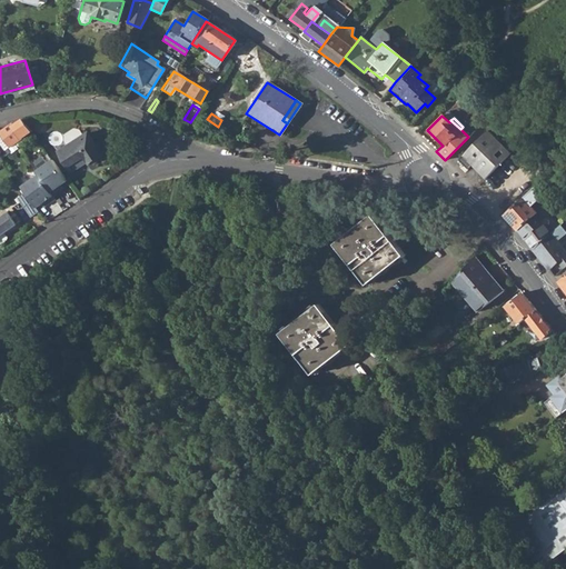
[(7,125),(0,129),(0,147),(2,150),(5,149),(29,131),(20,119),(9,127),(7,125)]
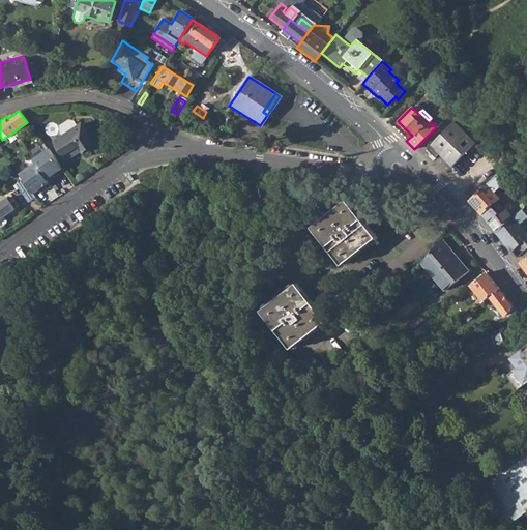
[(452,121),(425,149),(434,157),(438,154),(450,167),(466,150),(473,143),(452,121)]
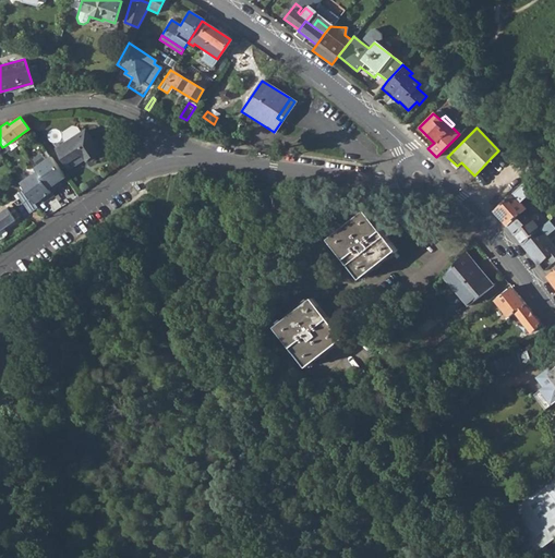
[(67,169),(84,158),(86,160),(96,154),(82,131),(55,148),(67,169)]
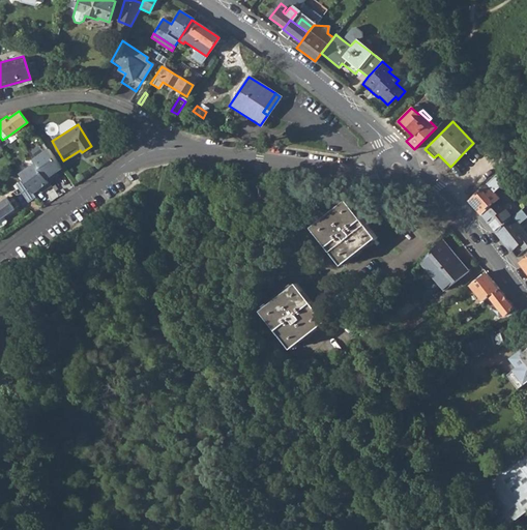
[(46,148),(30,159),(33,163),(47,181),(54,177),(51,174),(60,168),(46,148)]
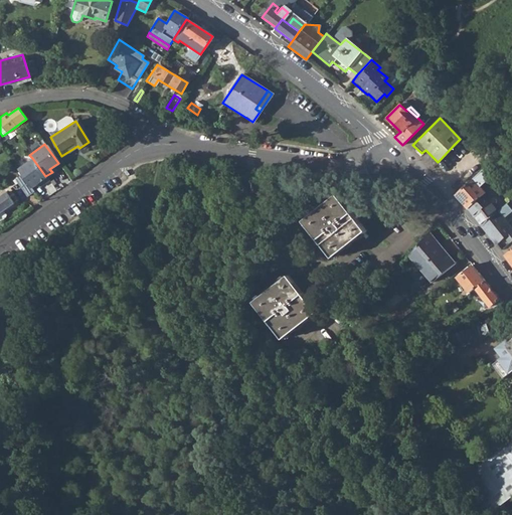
[(45,176),(32,158),(16,168),(20,174),(29,187),(38,181),(41,184),(47,179),(45,176)]
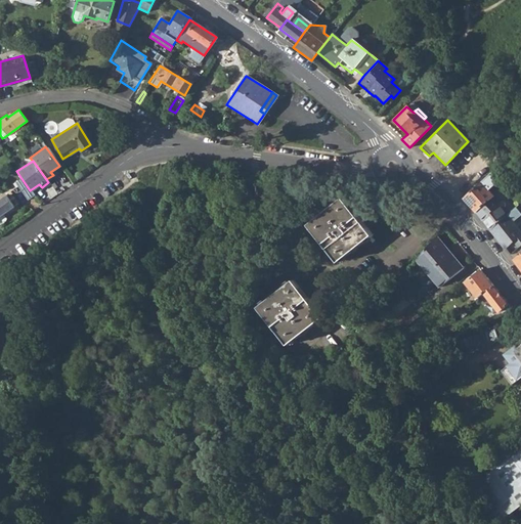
[(487,190),(497,180),(490,172),(487,175),(480,182),(487,190)]
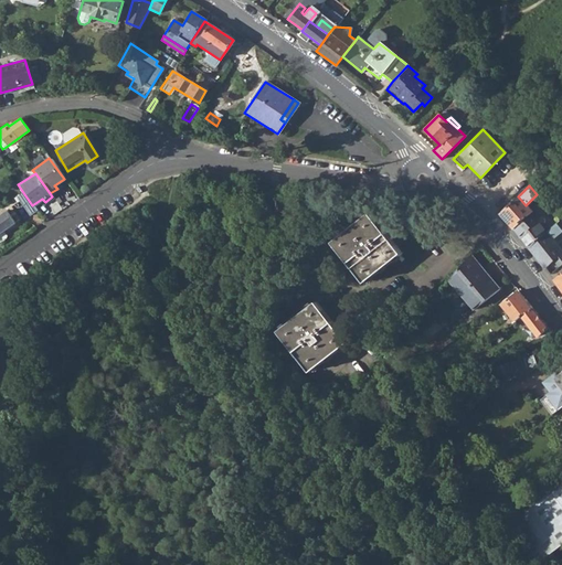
[(28,216),(35,211),(32,205),(22,191),(14,198),(28,216)]
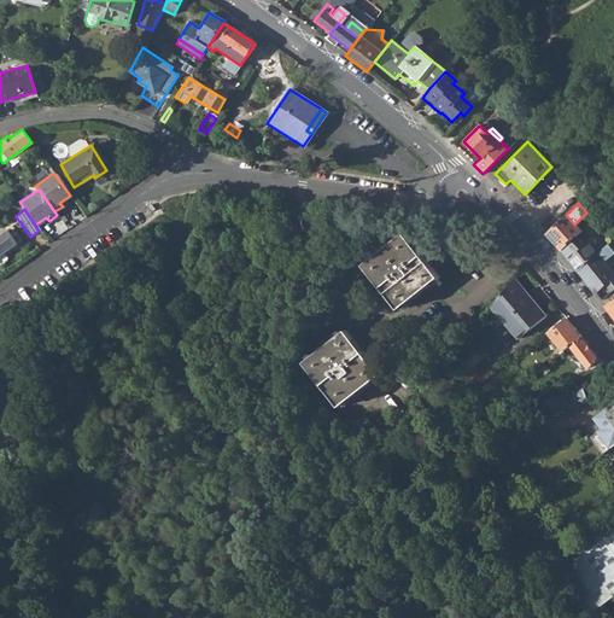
[(565,214),(544,233),(559,250),(571,239),(580,231),(577,227),(574,225),(566,215),(565,214)]
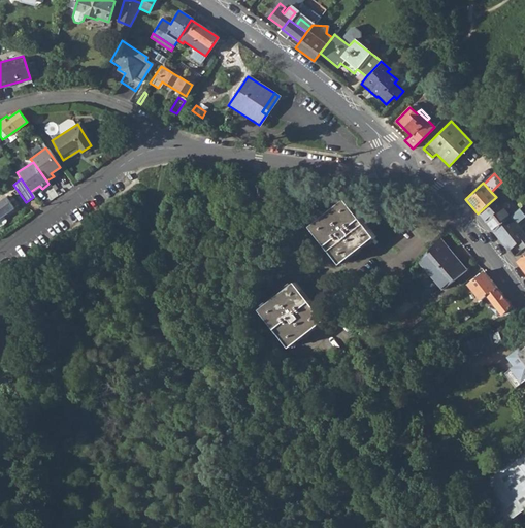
[(493,194),(496,197),(505,189),(503,186),(493,194)]
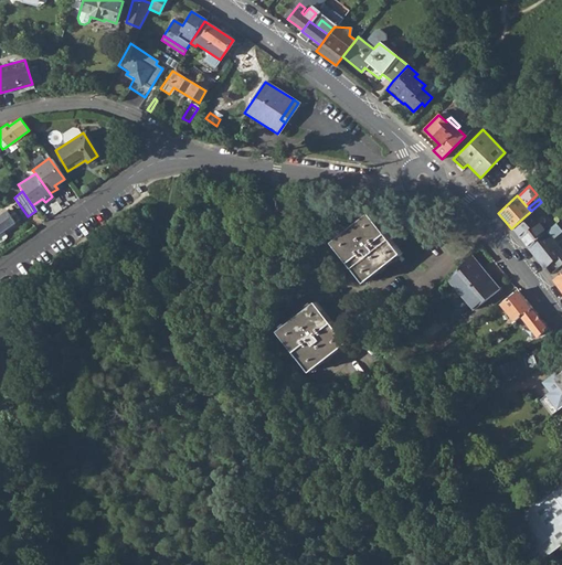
[(0,232),(13,223),(3,211),(0,213),(0,232)]
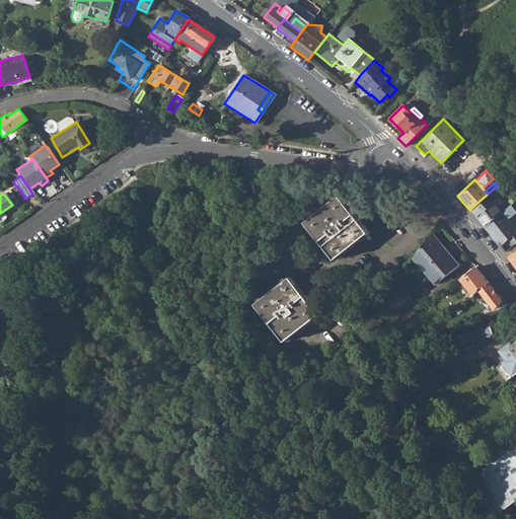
[(339,196),(304,222),(334,260),(368,232),(339,196)]
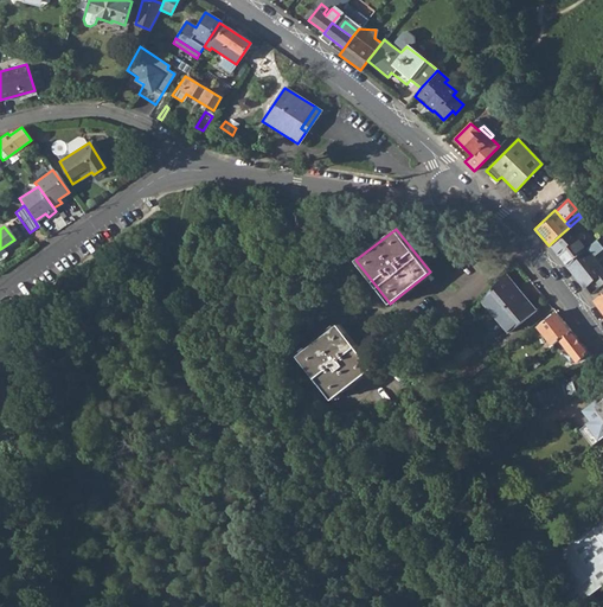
[(560,235),(549,246),(557,255),(566,266),(585,249),(579,241),(583,238),(583,236),(578,231),(569,240),(571,242),(569,243),(560,235)]
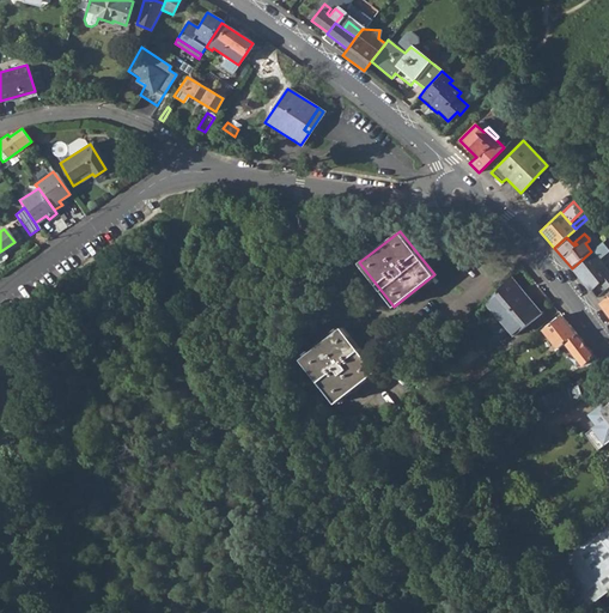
[(591,252),(596,258),(602,254),(596,246),(591,252)]
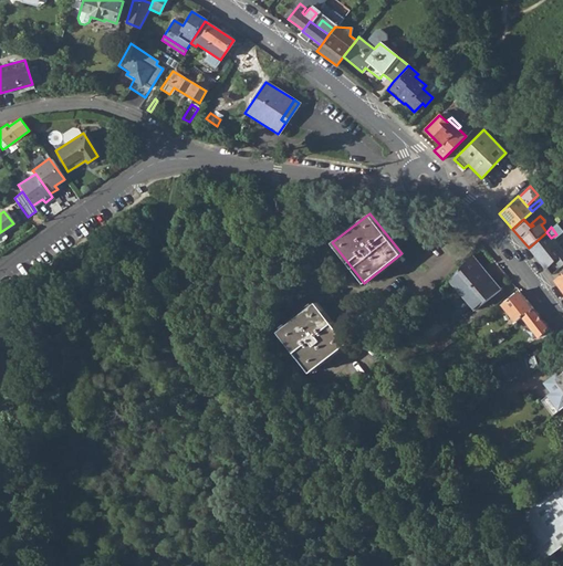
[(546,232),(529,248),(544,269),(553,260),(559,266),(562,262),(562,253),(551,238),(546,232)]
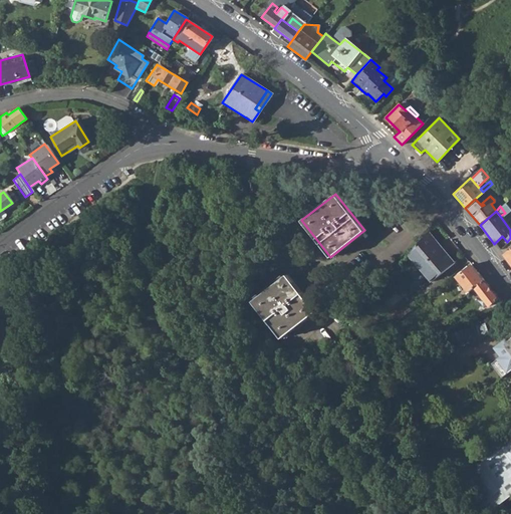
[(427,231),(399,264),(417,284),(426,277),(429,281),(452,263),(427,231)]
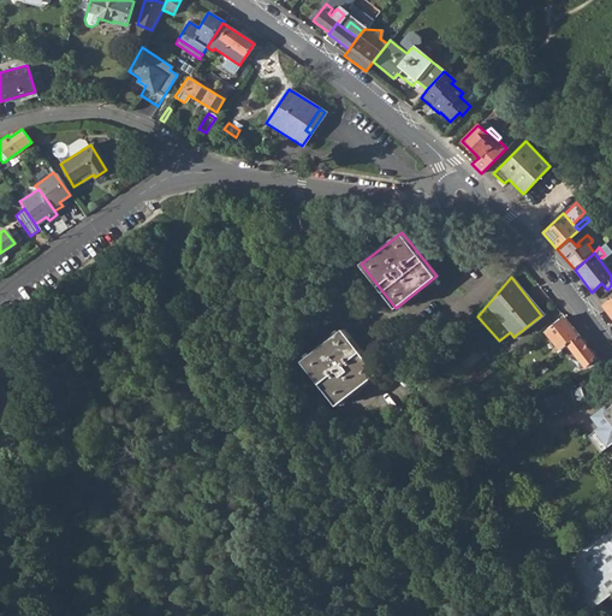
[(611,296),(601,304),(611,318),(611,296)]
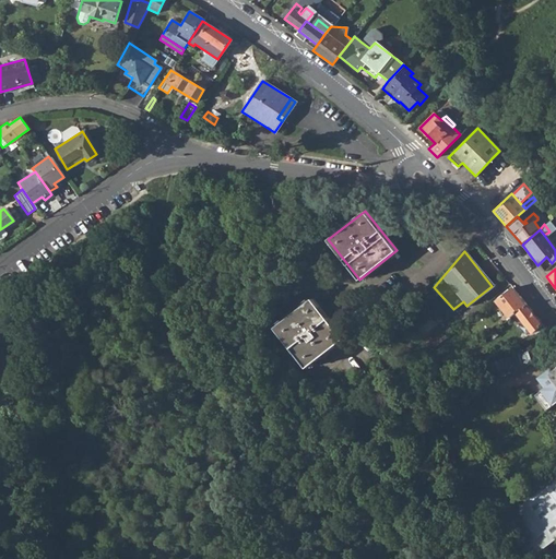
[(510,287),(494,300),(507,318),(515,312),(524,305),(510,287)]
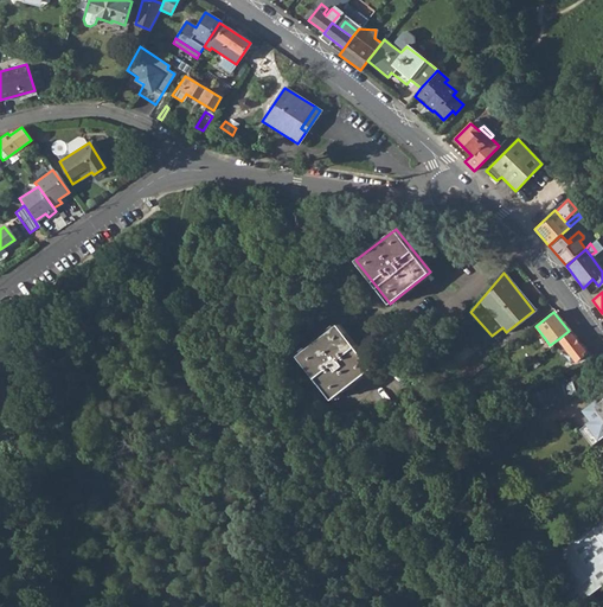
[(338,325),(297,356),(332,400),(371,369),(338,325)]
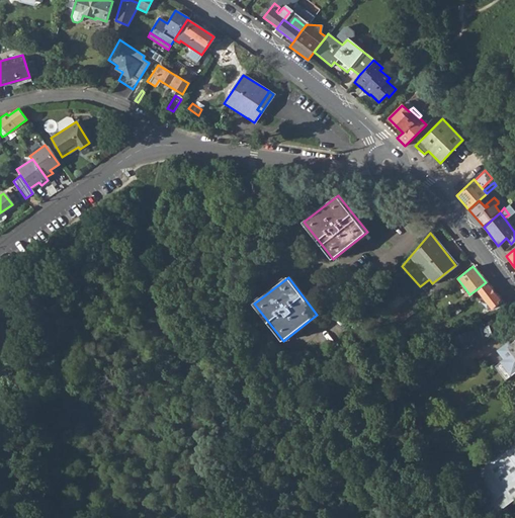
[(486,282),(477,289),(491,308),(500,300),(486,282)]
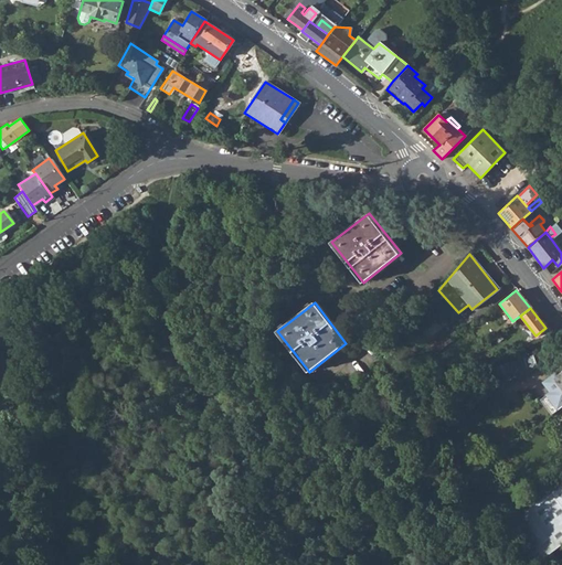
[(536,354),(487,371),(488,375),(484,376),(486,384),(490,383),(491,385),(522,375),(527,368),(536,365),(533,360),(538,359),(536,354)]
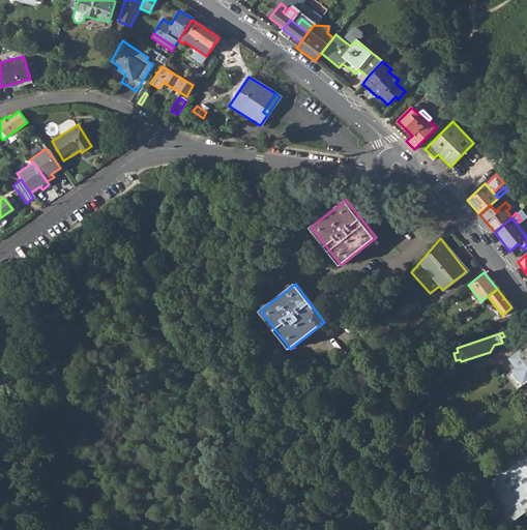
[(526,348),(520,354),(518,353),(510,359),(519,369),(506,378),(515,390),(523,384),(526,380),(526,348)]
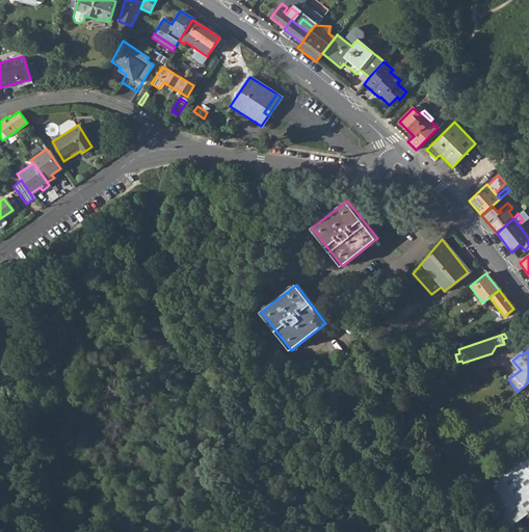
[(528,453),(477,494),(504,530),(528,511),(528,453)]
